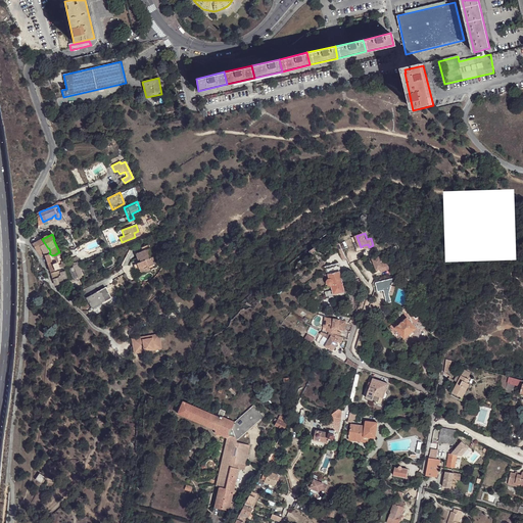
[(33,240),(30,240),(36,250),(40,248),(41,248),(43,251),(48,248),(42,239),(36,241),(36,240),(34,241),(33,240)]
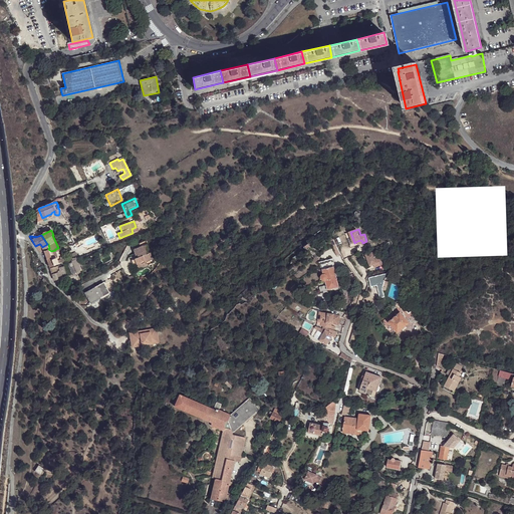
[(140,262),(142,268),(147,266),(145,262),(153,259),(150,252),(148,253),(147,251),(149,250),(145,241),(138,244),(140,247),(133,250),(135,255),(136,255),(138,258),(136,258),(131,260),(133,265),(136,264),(140,262)]
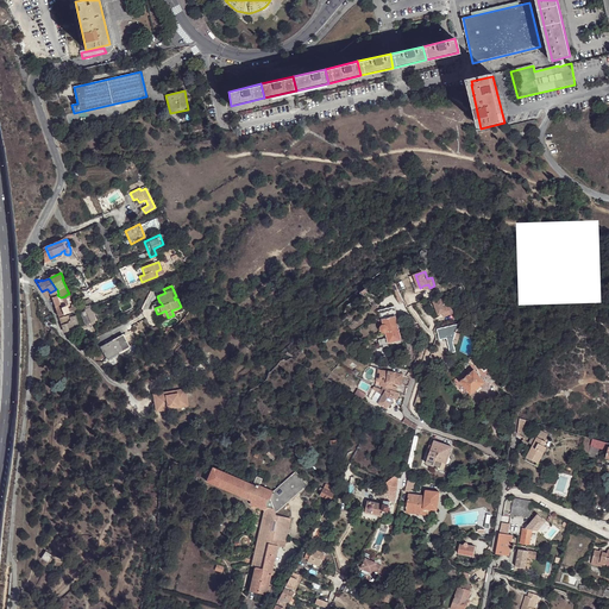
[(51,297),(58,315),(69,312),(67,308),(66,305),(64,306),(61,297),(57,295),(51,297)]
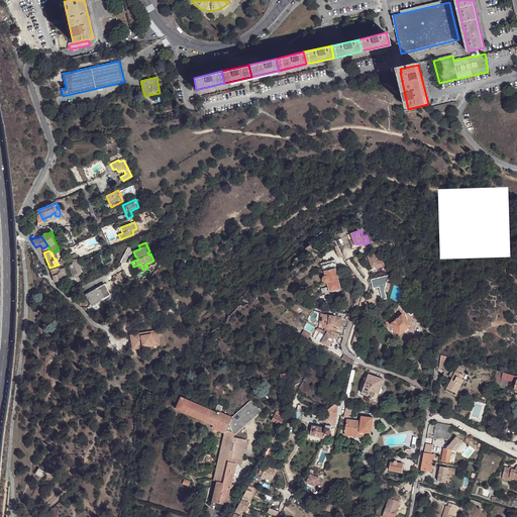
[(377,253),(369,256),(373,268),(377,266),(381,265),(382,268),(386,266),(383,259),(379,260),(377,253)]
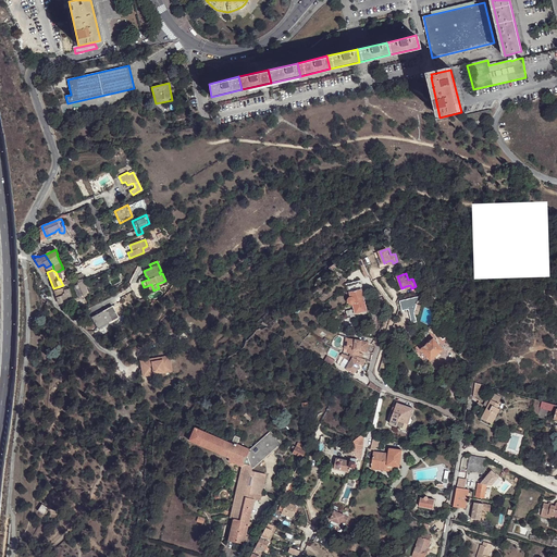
[(61,282),(63,285),(71,282),(83,277),(81,274),(61,282)]
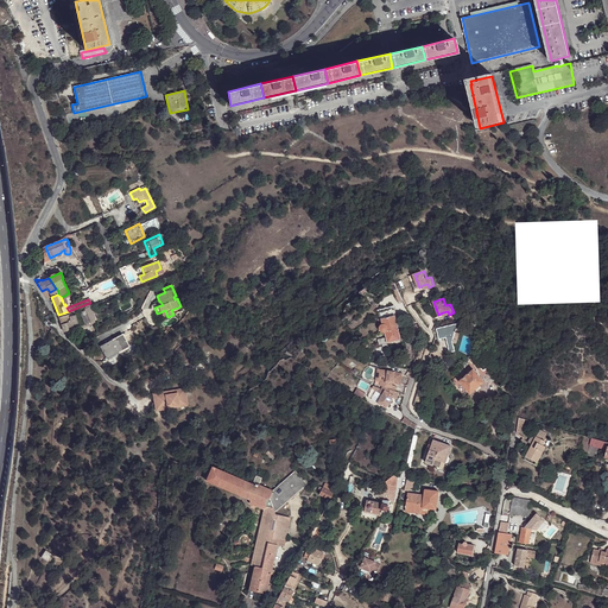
[(379,309),(381,318),(394,315),(392,305),(379,309)]
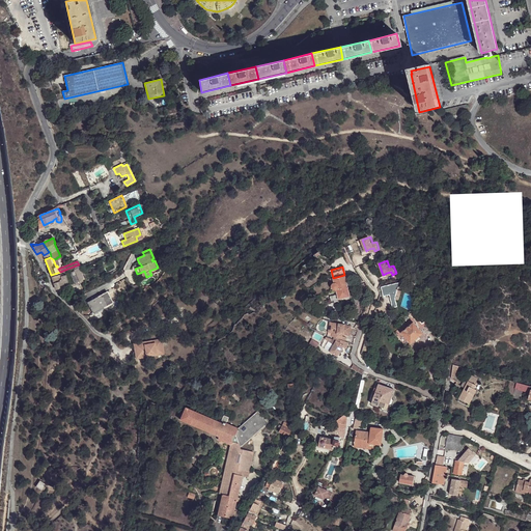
[(80,269),(70,273),(75,283),(84,279),(81,272),(80,269)]
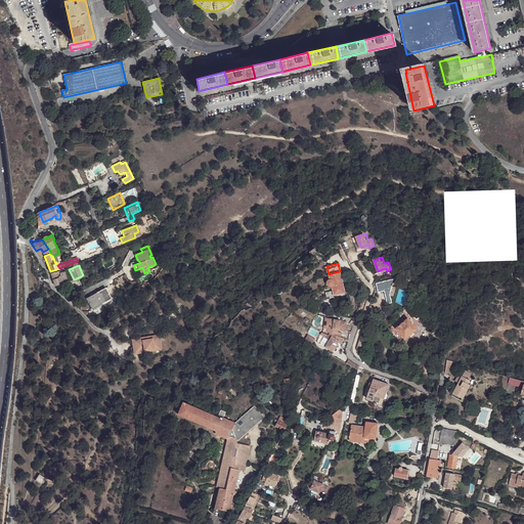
[(59,277),(59,276),(57,271),(50,273),(53,279),(59,277)]
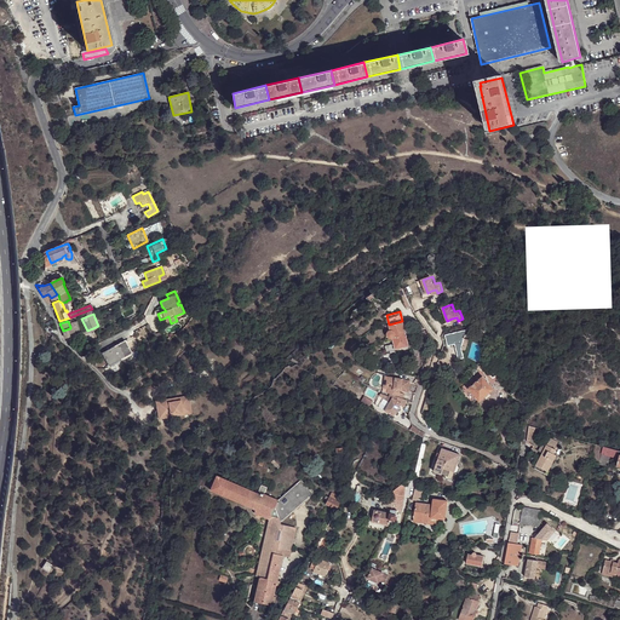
[(402,321),(389,325),(390,329),(389,331),(388,333),(388,334),(389,337),(390,338),(392,338),(395,349),(409,345),(407,338),(406,336),(406,334),(402,321)]
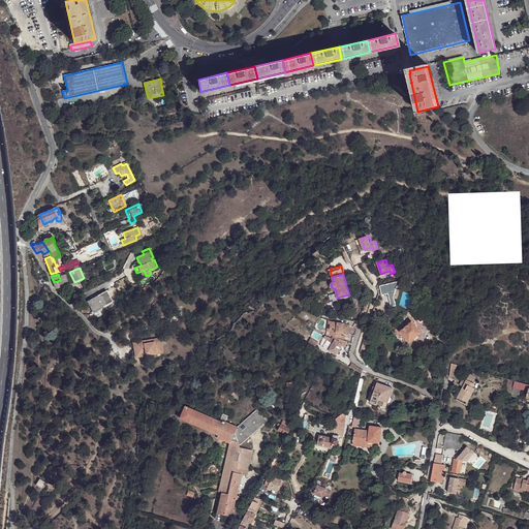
[(65,277),(60,279),(60,280),(63,286),(68,283),(65,277)]
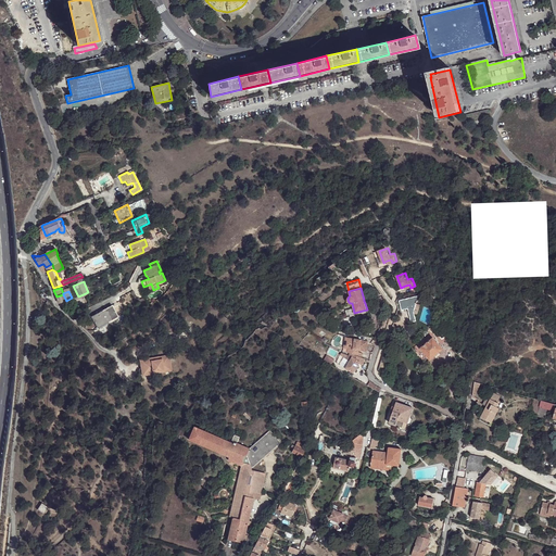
[(66,301),(63,294),(57,297),(59,303),(60,306),(62,306),(67,304),(66,301)]
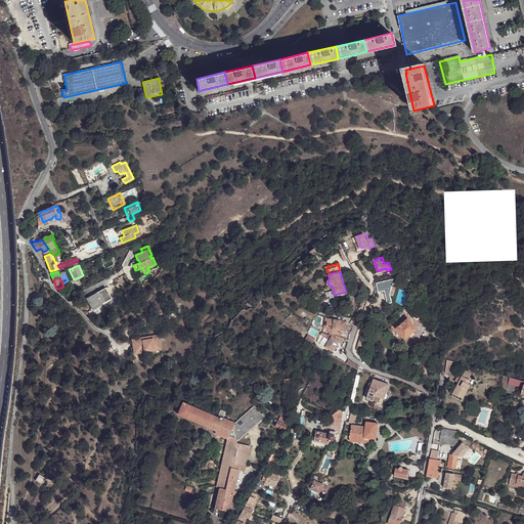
[(105,288),(95,293),(101,303),(112,298),(105,288)]
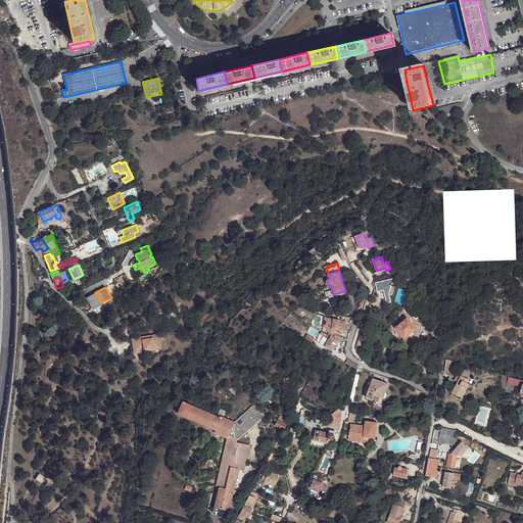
[(101,302),(95,292),(86,297),(92,307),(101,302)]
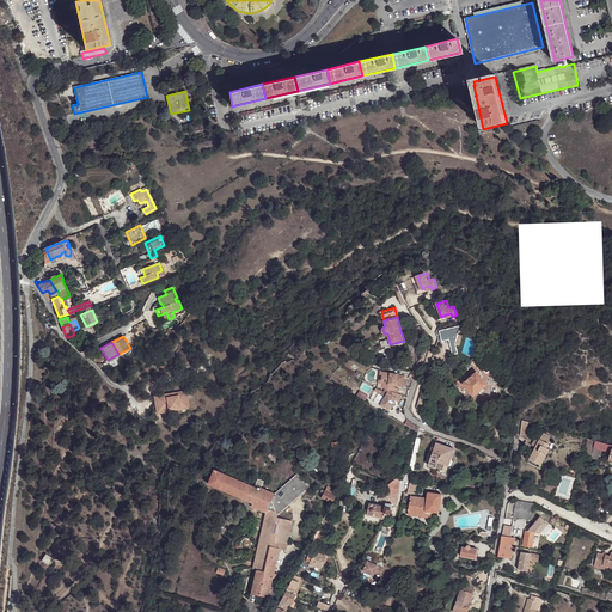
[(380,371),(379,378),(384,379),(383,383),(381,387),(385,389),(397,393),(399,389),(393,386),(393,385),(403,387),(405,375),(380,371)]
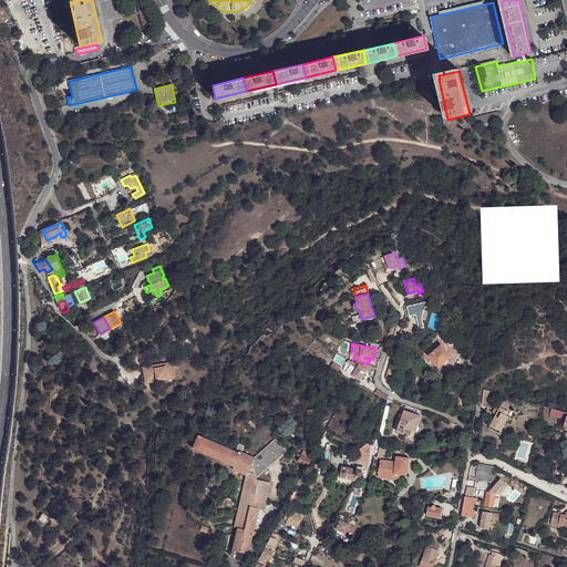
[(452,356),(442,344),(429,356),(439,367),(452,356)]
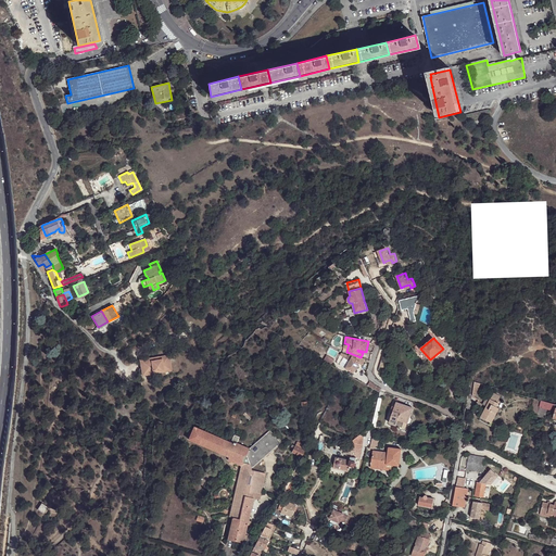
[(389,349),(386,348),(379,369),(379,370),(379,371),(380,371),(380,373),(390,366),(384,359),(389,349)]
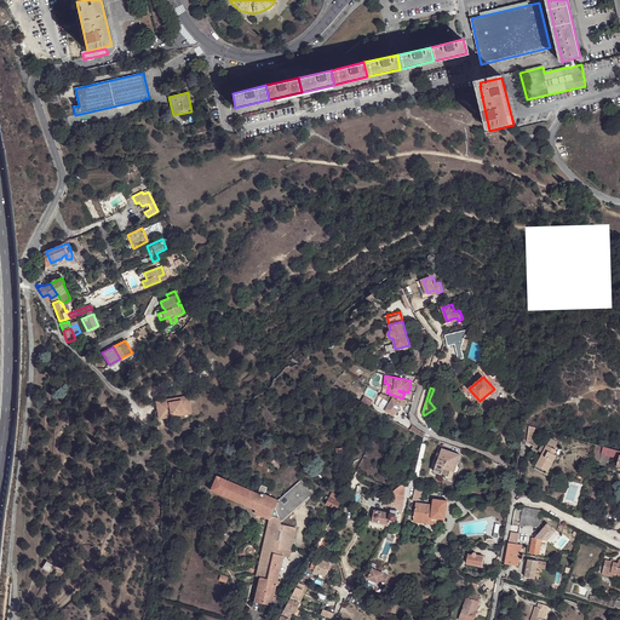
[(402,399),(390,394),(386,400),(390,402),(385,411),(394,415),(401,405),(403,407),(407,400),(402,399)]
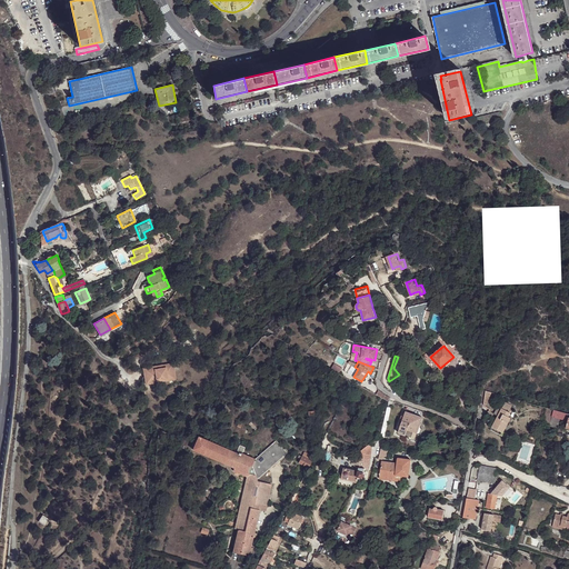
[(147,377),(149,385),(176,380),(175,369),(170,369),(170,367),(161,369),(162,371),(158,372),(157,369),(149,371),(150,377),(147,377)]
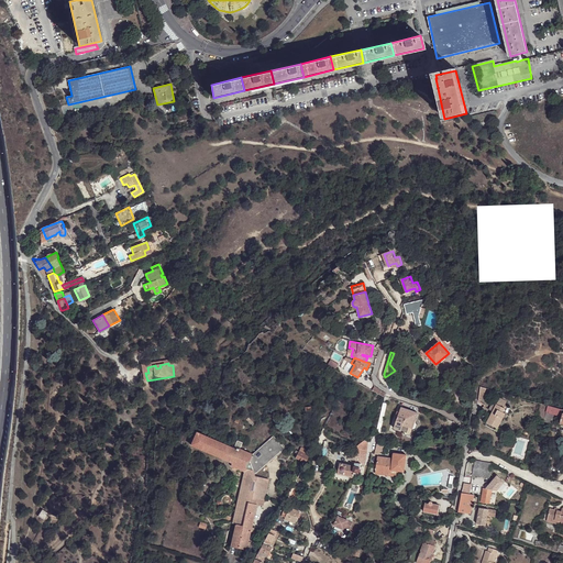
[(500,397),(497,404),(504,407),(507,401),(500,397)]
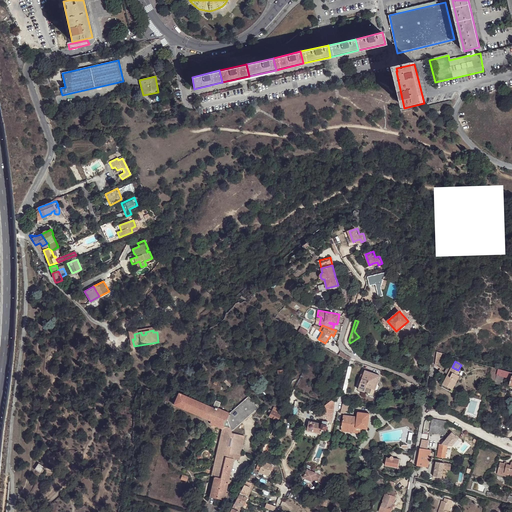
[(451,368),(448,373),(443,383),(453,389),(460,376),(458,374),(460,371),(458,370),(452,367),(451,368)]
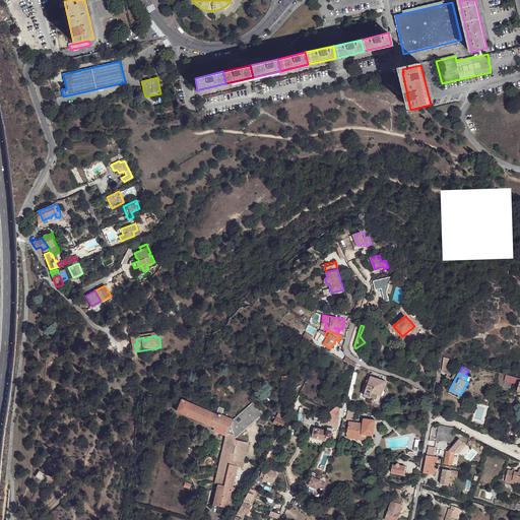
[(506,375),(500,373),(496,384),(503,386),(505,380),(506,375)]
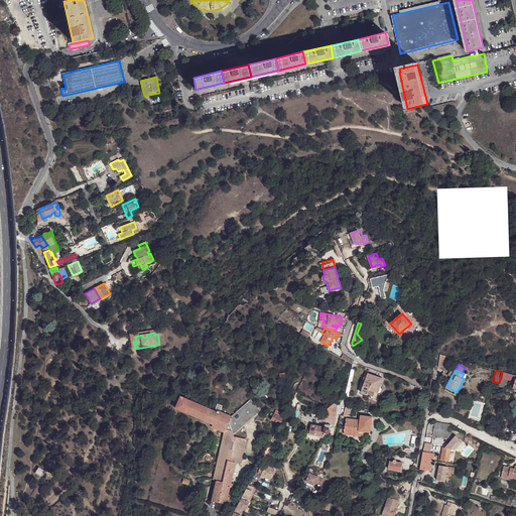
[(515,375),(502,372),(501,377),(508,379),(513,381),(515,375)]
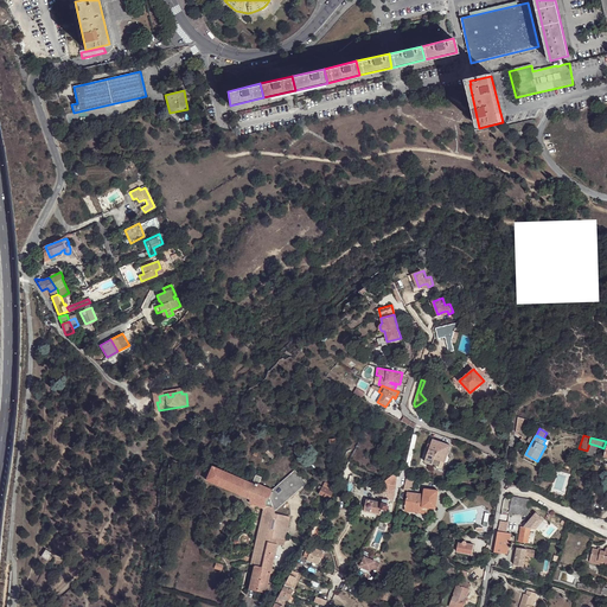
[(435,458),(445,461),(446,461),(448,460),(448,458),(448,455),(447,454),(451,445),(436,440),(433,439),(432,443),(429,449),(425,461),(433,464),(435,458)]
